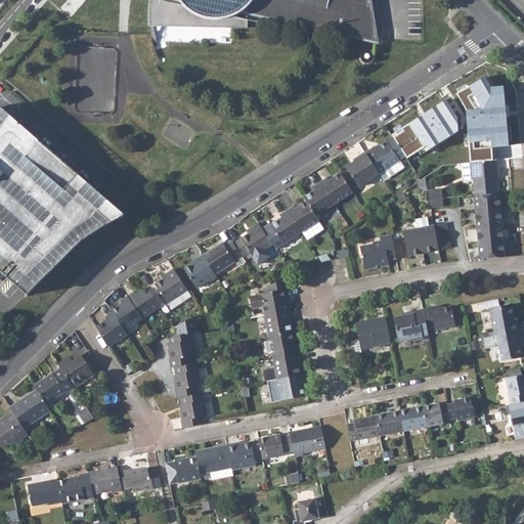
[(149,0),(148,4),(148,20),(161,23),(173,23),(190,22),(207,19),(215,16),(224,15),(232,17),(242,12),(365,41),(367,23),(367,4),(366,0),(149,0)]
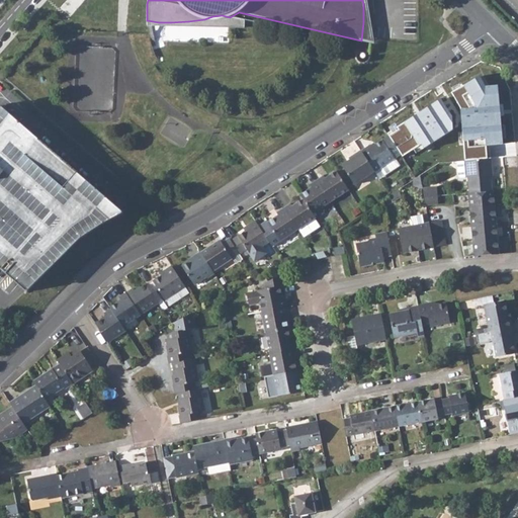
[(464,161),(487,159),(486,147),(503,145),(498,86),(485,86),(480,76),(451,93),(460,109),(463,138),(464,161)]
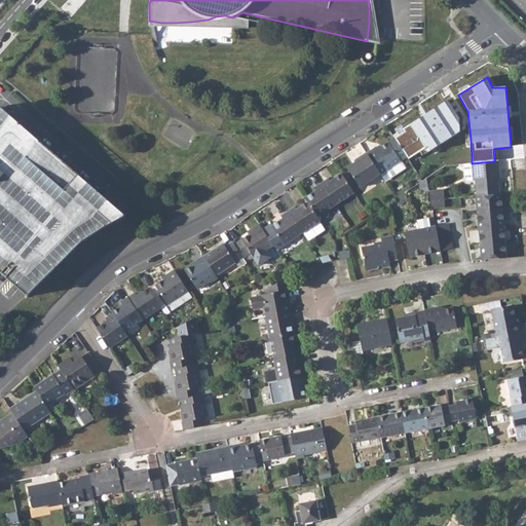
[(433,109),(423,115),(403,128),(401,125),(395,129),(397,133),(393,136),(395,138),(407,156),(409,159),(419,152),(422,156),(459,133),(458,118),(447,100),(433,109)]
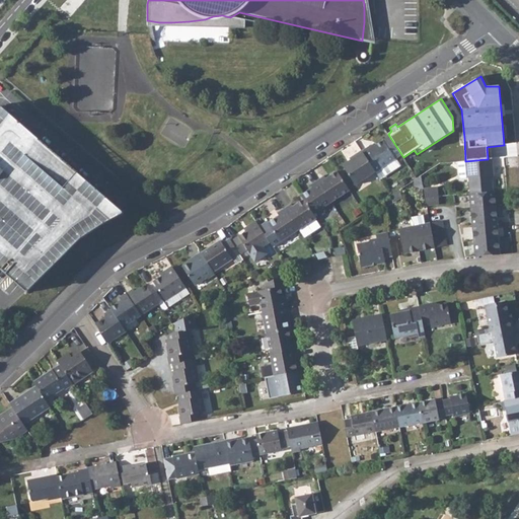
[(114,205),(0,106),(0,268),(16,283),(27,292),(81,237),(123,213),(114,205)]
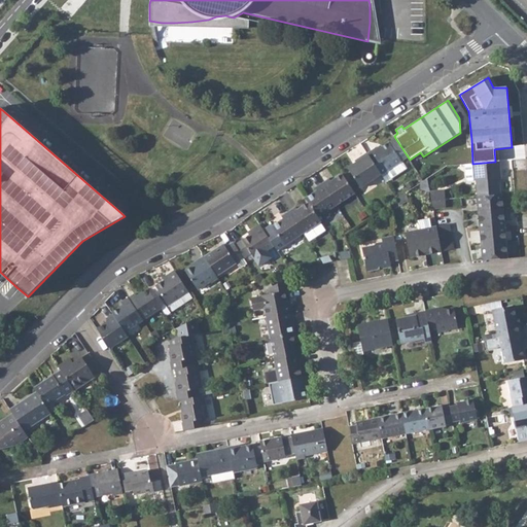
[(381,175),(401,162),(401,161),(408,156),(395,138),(377,150),(375,148),(366,153),(381,174),(381,175)]
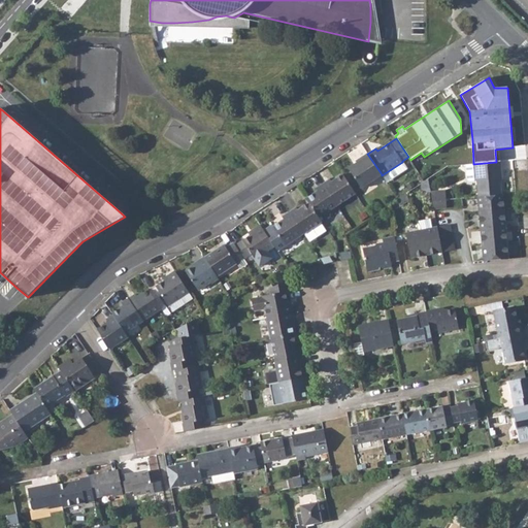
[(382,174),(367,154),(360,159),(361,160),(348,168),(361,188),(382,174)]
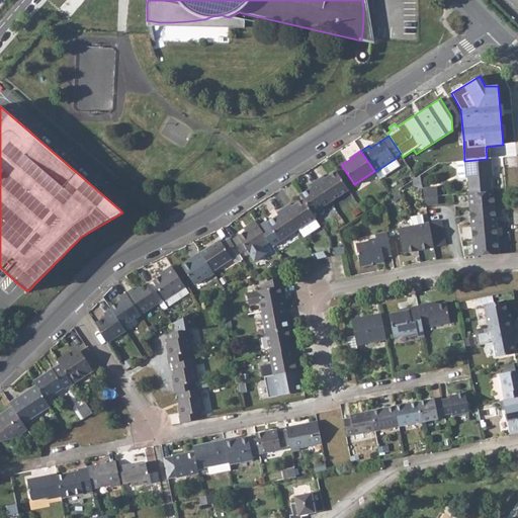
[(493,175),(491,158),(487,159),(475,160),(464,161),(466,177),(468,177),(469,193),(492,191),(491,175),(493,175)]
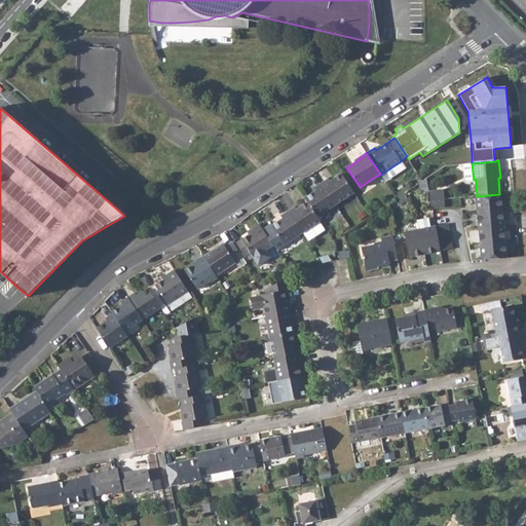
[(401,161),(380,175),(385,181),(405,167),(401,161)]
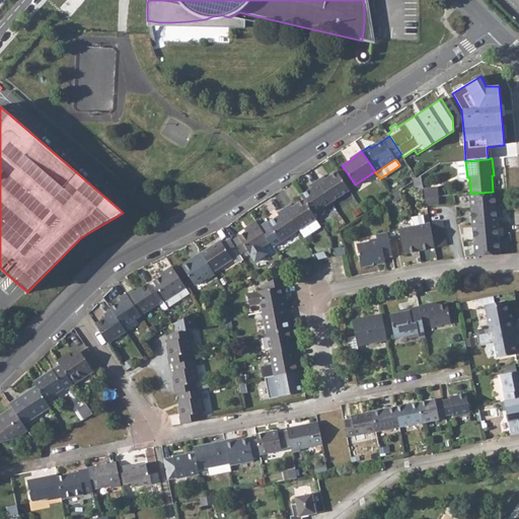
[(461,177),(467,177),(465,161),(462,161),(458,161),(459,175),(461,177)]
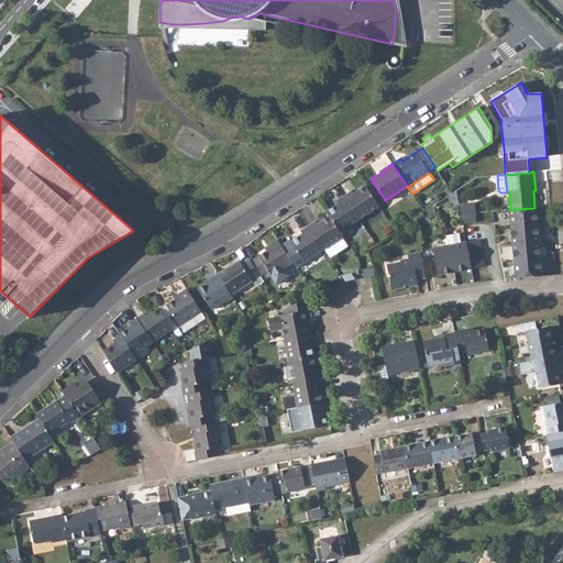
[(352,191),(344,196),(360,219),(379,207),(365,186),(353,194),(352,191)]
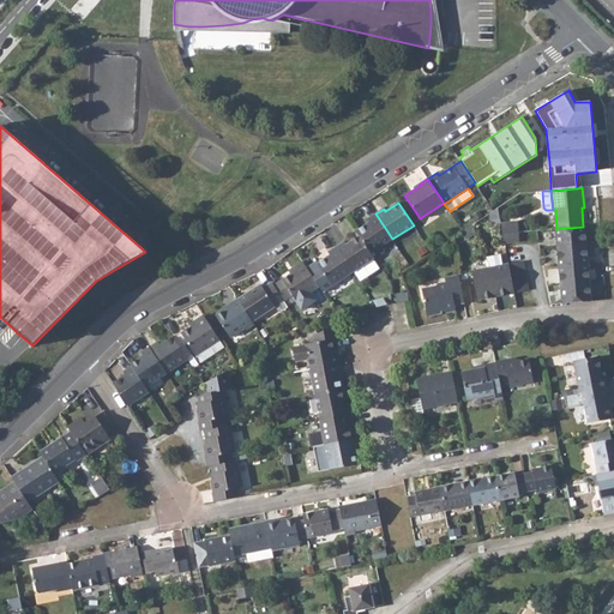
[(500,222),(498,208),(493,210),(489,214),(492,224),(500,222)]
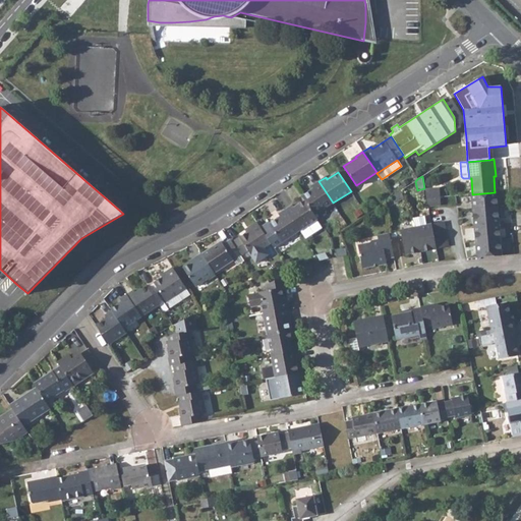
[(313,188),(302,195),(305,199),(314,215),(333,203),(319,181),(311,185),(313,188)]
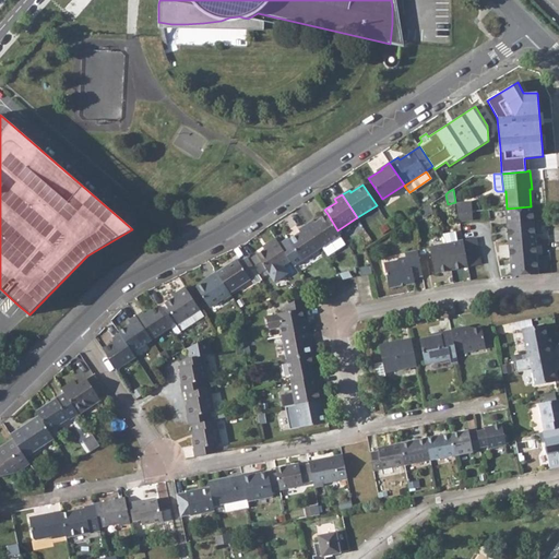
[(473,211),(472,202),(455,203),(458,212),(473,211)]
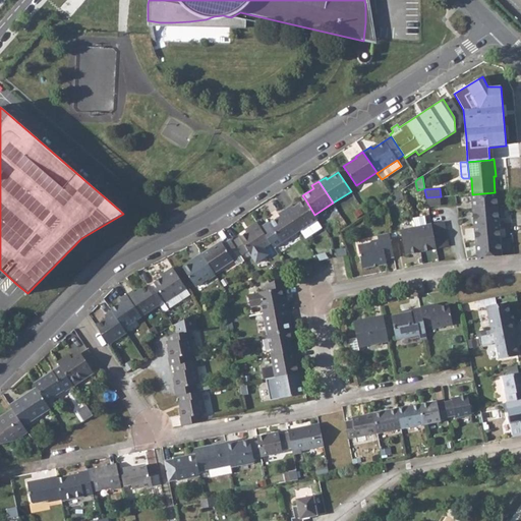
[(392,195),(395,204),(404,197),(401,190),(392,195)]
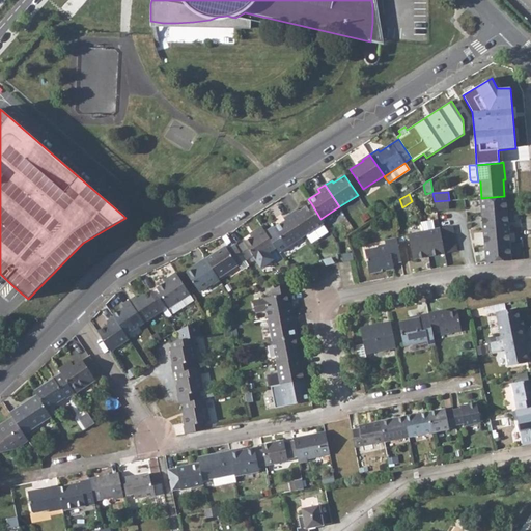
[(511,260),(506,196),(504,196),(481,198),(480,198),(485,262),(511,260)]
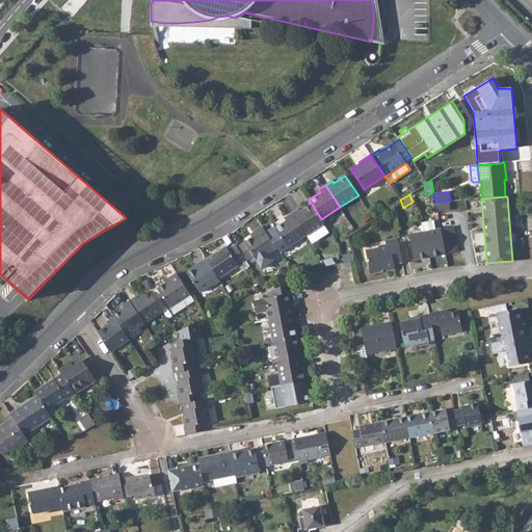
[(450,209),(450,201),(435,202),(437,210),(450,209)]
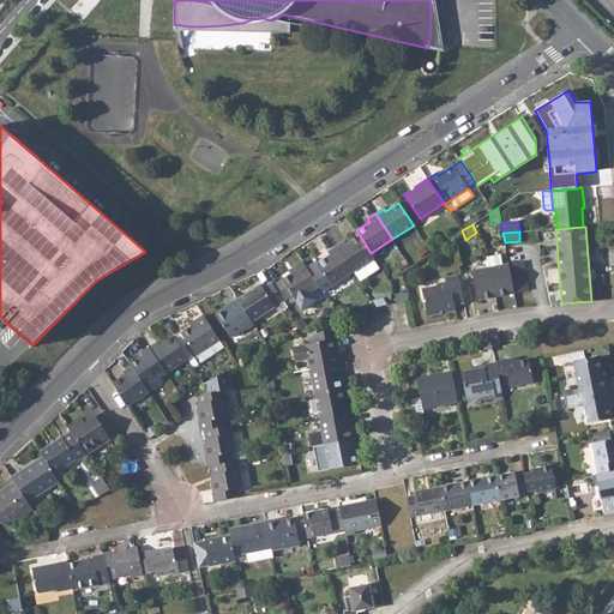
[(344,241),(336,247),(353,272),(374,258),(371,253),(360,235),(347,245),(344,241)]
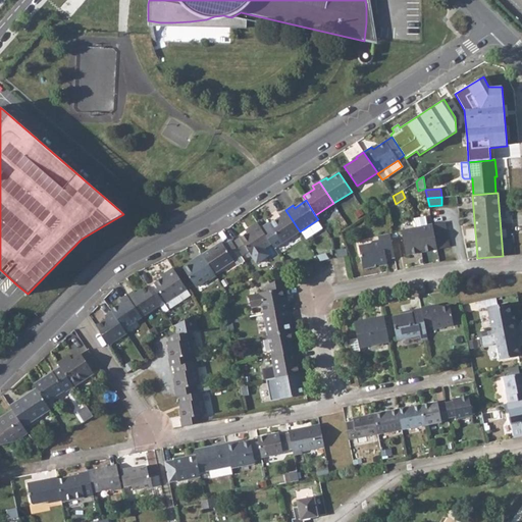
[(280,217),(270,224),(282,244),(300,231),(285,210),(279,214),(280,217)]
